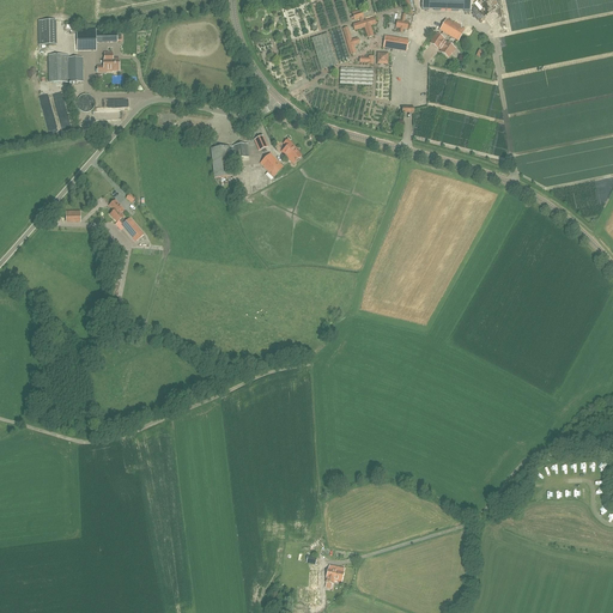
[(422,0),(423,10),(471,12),(471,0),(422,0)]
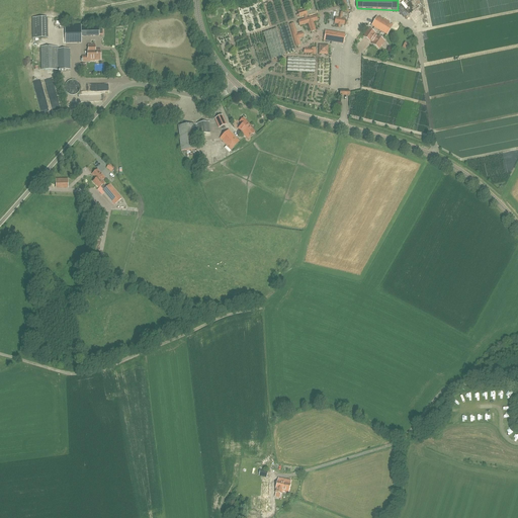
[(305,11),(305,9),(297,11),(298,14),(296,15),(296,16),(298,16),(298,17),(304,16),(305,19),(298,21),(299,26),(308,23),(311,31),(316,30),(313,22),(318,20),(317,15),(307,18),(306,15),(307,15),(306,10),(305,11)]
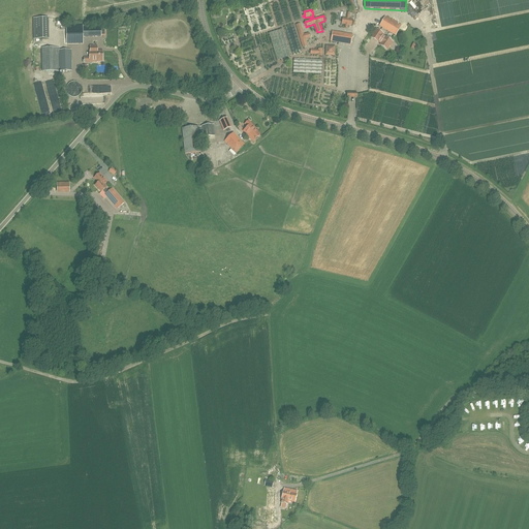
[(352,26),(352,19),(349,19),(350,11),(346,11),(346,17),(342,17),(341,25),(345,25),(345,28),(347,28),(348,26),(352,26)]
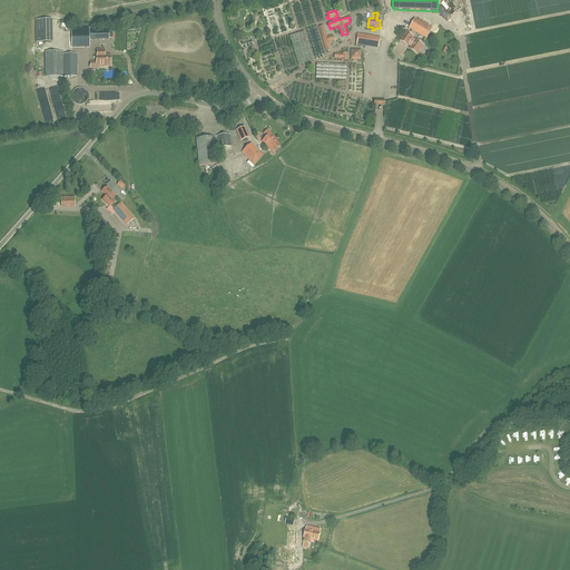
[(422,22),(415,19),(410,29),(426,39),(432,28),(428,26),(429,25),(422,21),(422,22)]
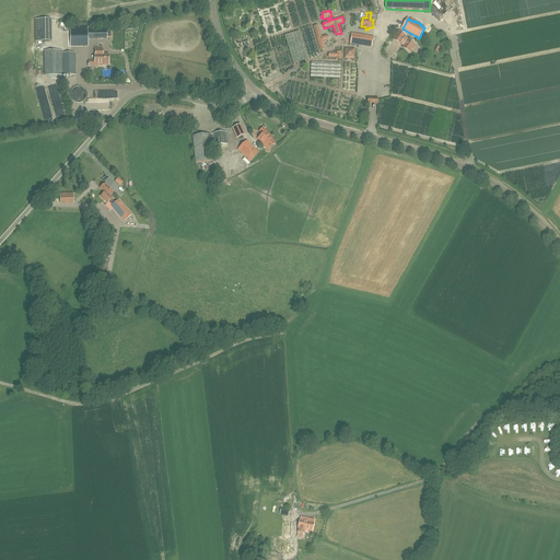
[(35,20),(36,42),(51,42),(50,20),(35,20)]
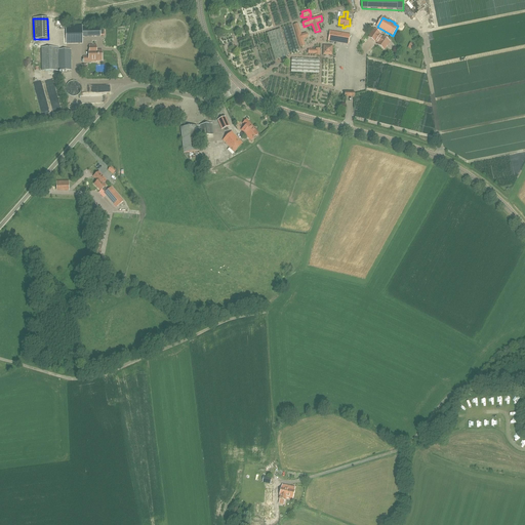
[(275,59),(288,56),(284,40),(295,38),(292,24),(280,27),(280,29),(268,32),(275,59)]
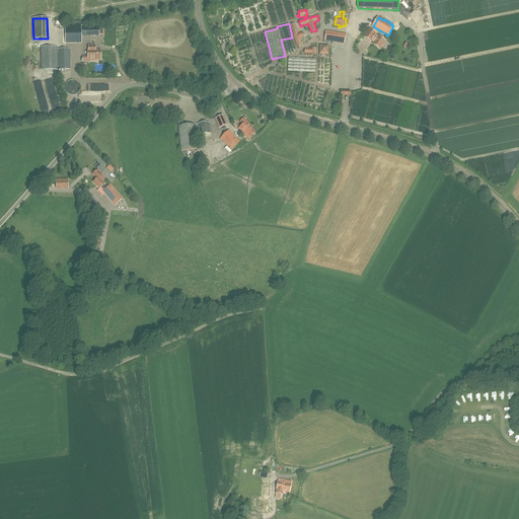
[(81,26),(65,26),(66,44),(81,44),(81,26)]
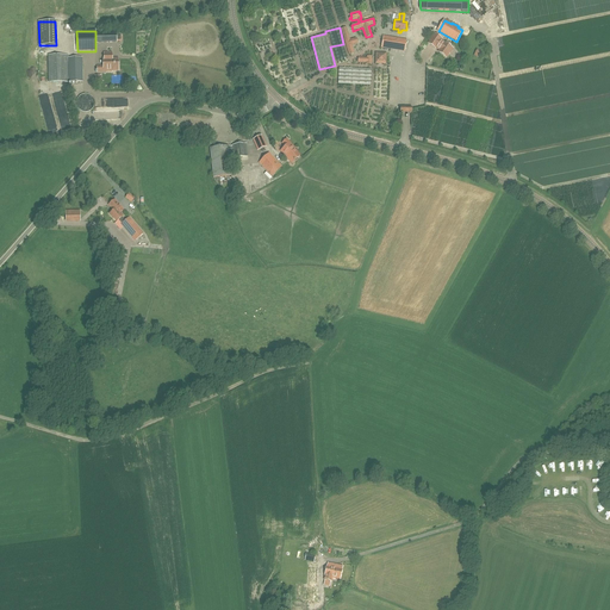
[(101,32),(103,42),(117,42),(116,32),(101,32)]
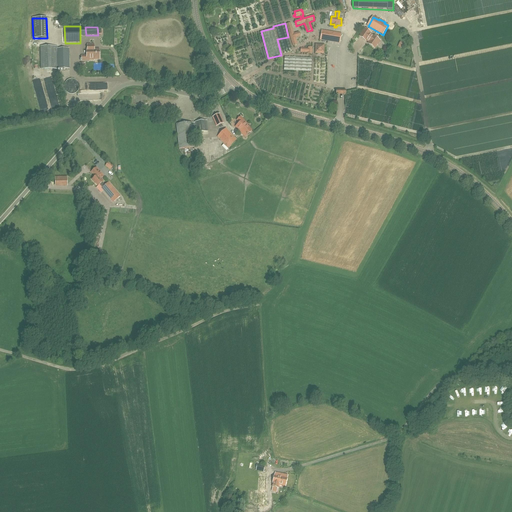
[(369,34),(370,33),(364,29),(359,37),(365,41),(365,40),(369,42),(368,44),(368,45),(368,46),(370,47),(371,46),(374,48),(376,45),(377,45),(380,41),(373,36),(373,37),(369,34)]
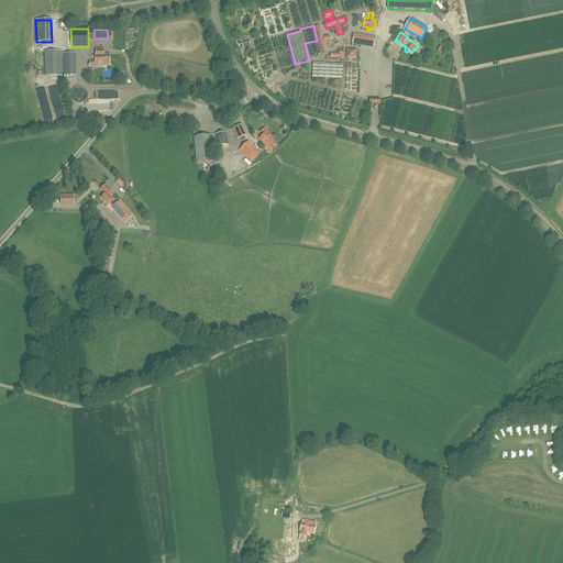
[(352,44),(373,47),(375,37),(354,33),(352,44)]
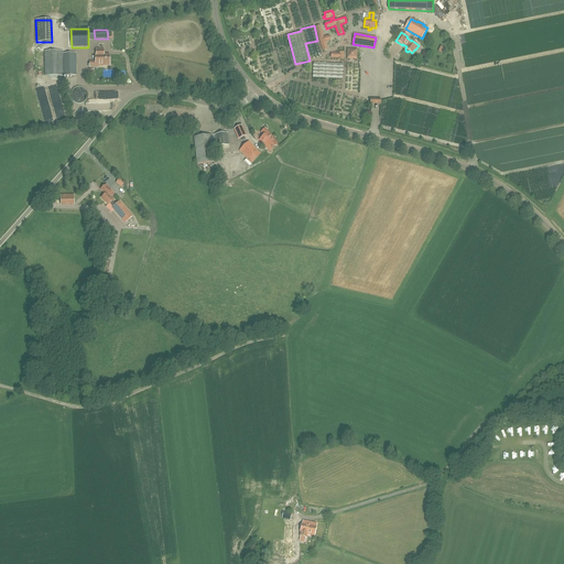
[(317,45),(308,47),(312,56),(321,54),(317,45)]
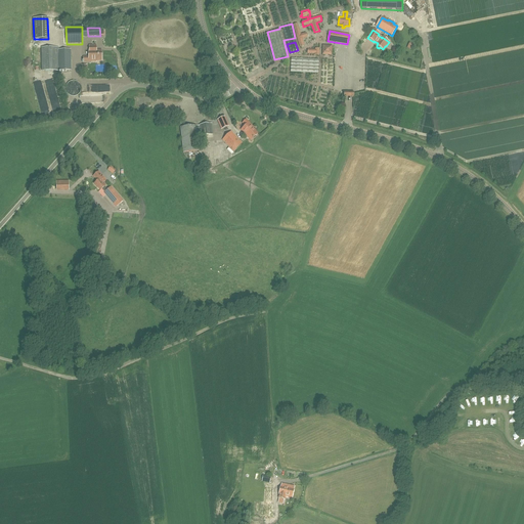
[(101,51),(96,51),(96,46),(89,46),(89,50),(88,50),(88,57),(83,57),(84,62),(95,62),(95,61),(101,61),(101,51)]
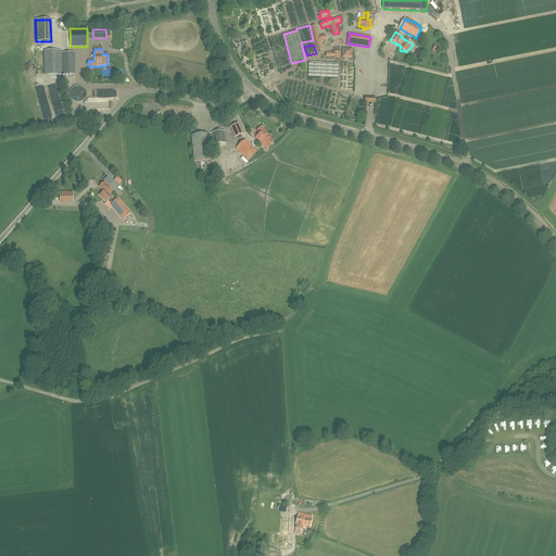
[(352,49),(343,49),(343,58),(352,58),(352,49)]
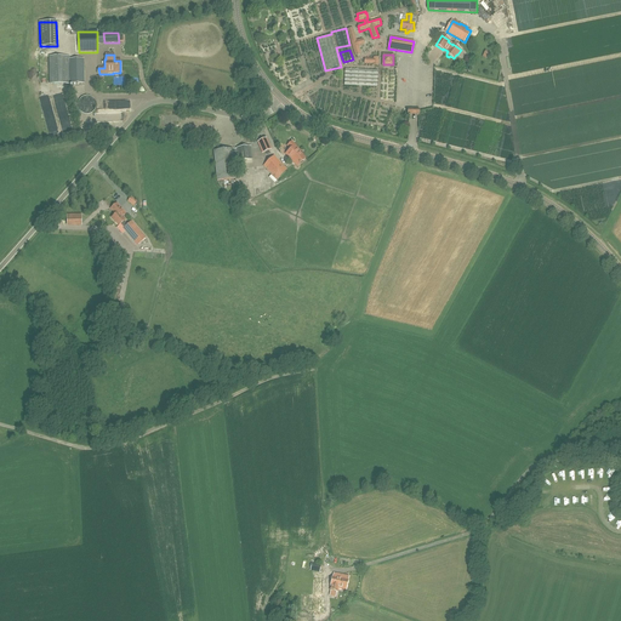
[(84,60),(69,60),(69,57),(50,57),(51,84),(84,84),(84,60)]
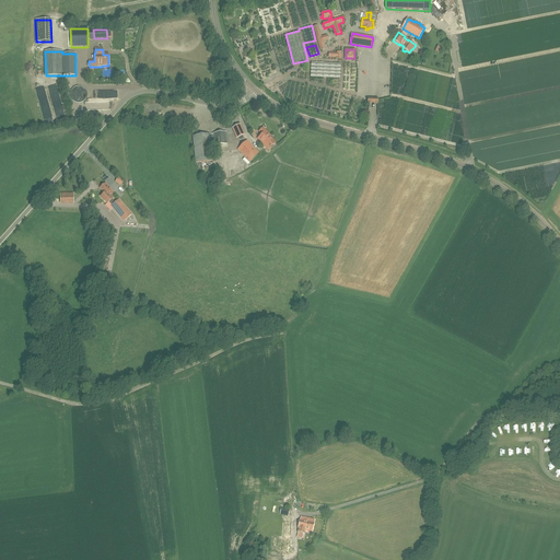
[(311,78),(340,78),(340,63),(311,62),(311,78)]
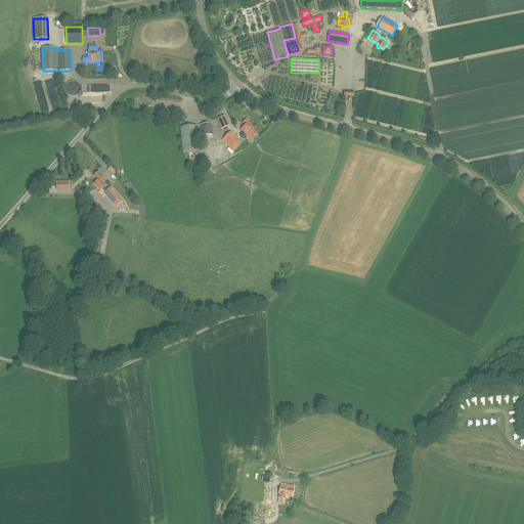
[(67,82),(67,92),(78,92),(78,82),(67,82)]
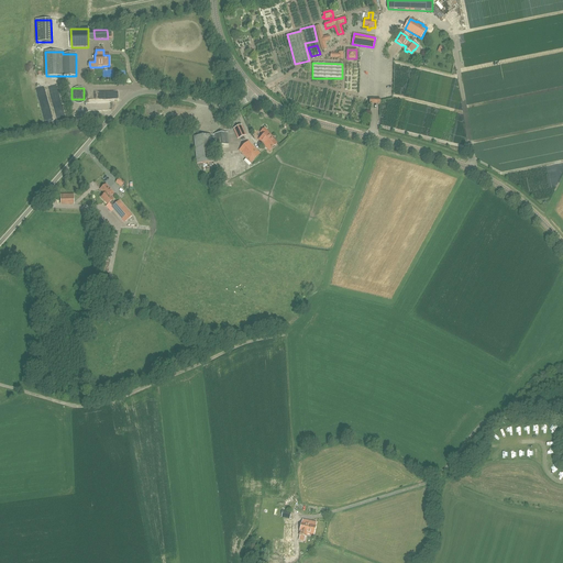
[(233,129),(238,140),(246,135),(242,125),(233,129)]
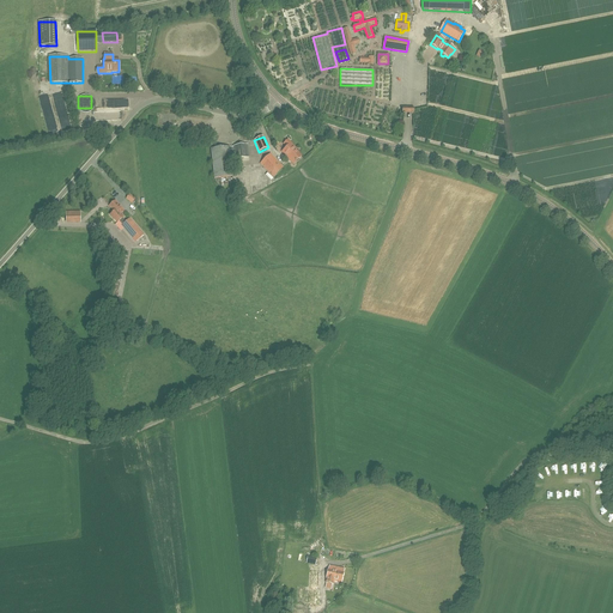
[(281,152),(293,165),(302,157),(296,150),(297,149),(287,139),(283,144),(286,147),(281,152)]
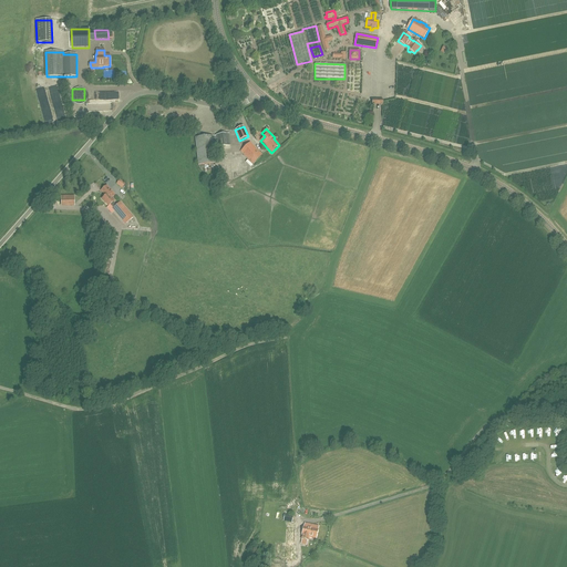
[(215,136),(213,136),(212,135),(195,137),(197,165),(215,163),(214,146),(217,146),(217,147),(230,145),(229,134),(215,135),(215,136)]
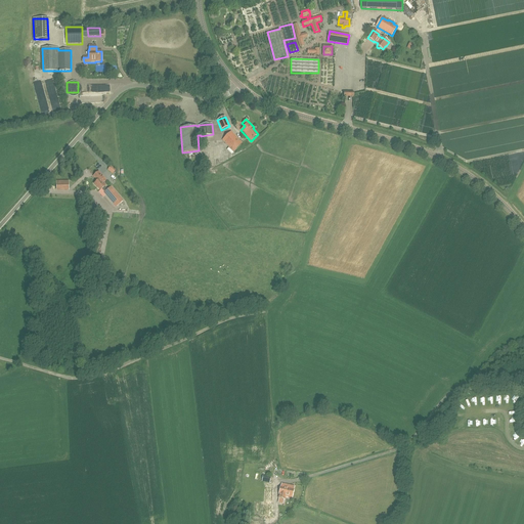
[(243,143),(231,131),(222,139),(233,151),(243,143)]
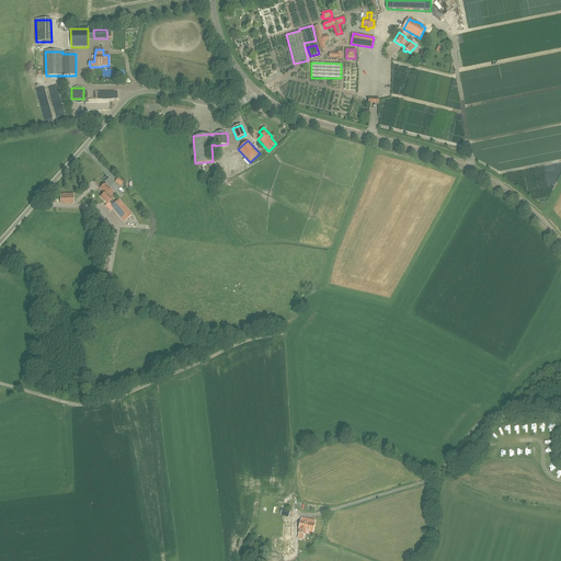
[(118,176),(115,182),(121,186),(124,181),(118,176)]
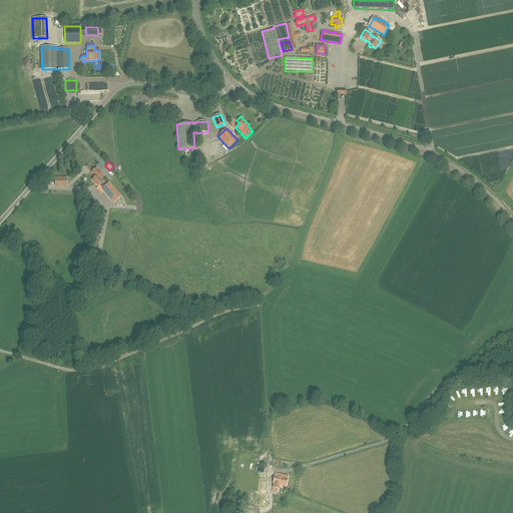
[(103,181),(101,179),(103,176),(96,168),(91,173),(95,177),(92,180),(98,186),(100,185),(103,188),(102,189),(111,199),(118,193),(109,183),(105,185),(102,182),(103,181)]
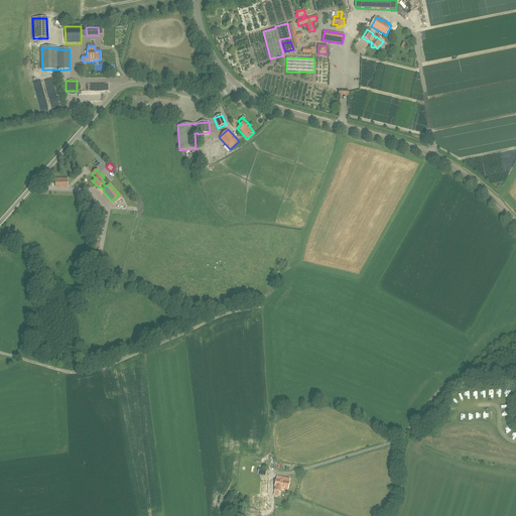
[(69,177),(55,177),(55,187),(69,187),(69,177)]
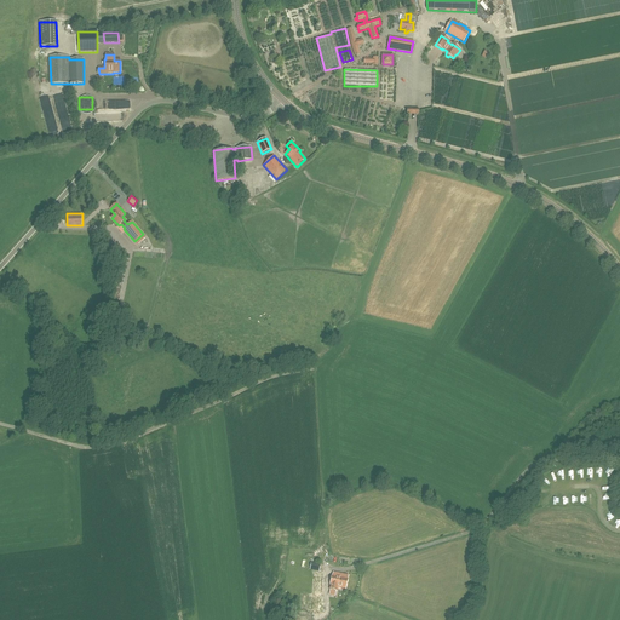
[(348,579),(332,575),(329,585),(331,585),(329,590),(337,591),(338,587),(345,589),(348,579)]
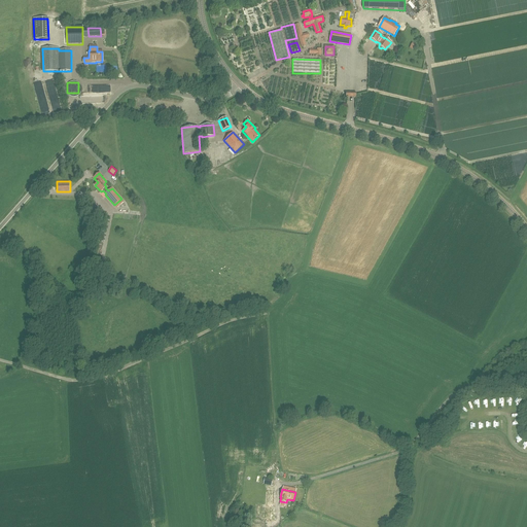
[(266,491),(266,503),(274,504),(275,491),(266,491)]
